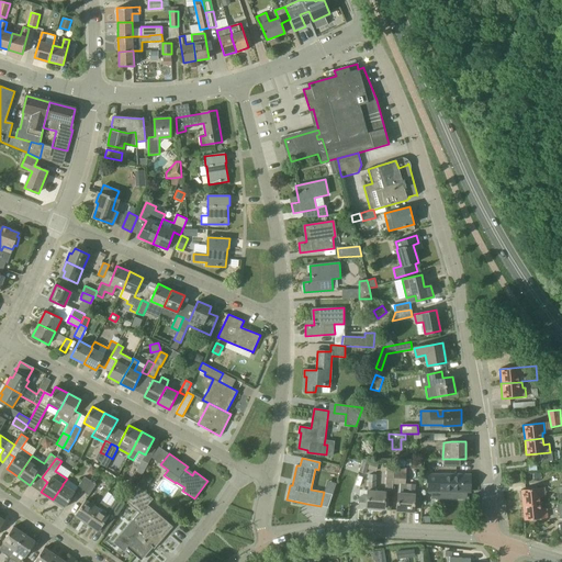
[(370,460),(362,459),(358,472),(366,473),(370,460)]
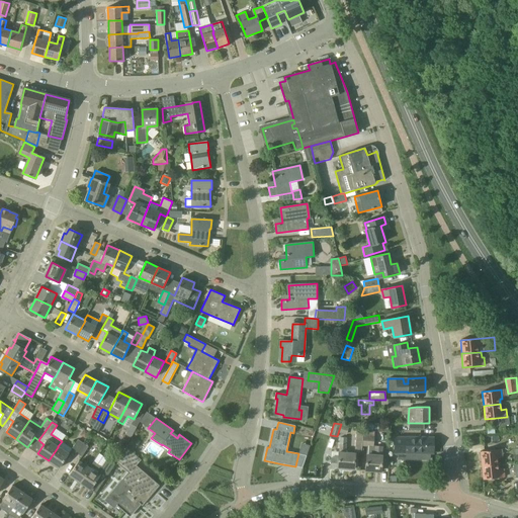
[(137,427),(137,426),(131,424),(124,435),(131,438),(137,427)]
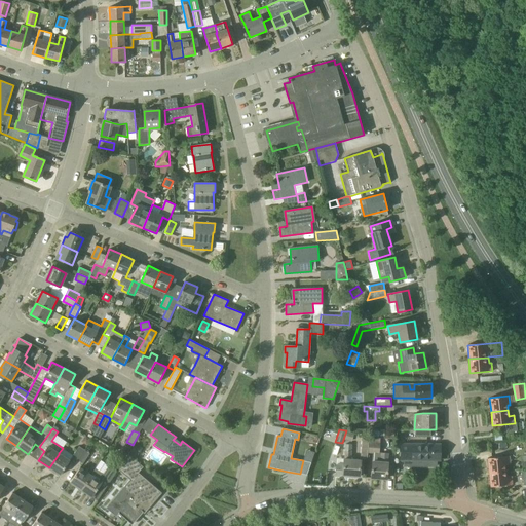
[(344,439),(351,442),(354,434),(346,430),(344,439)]
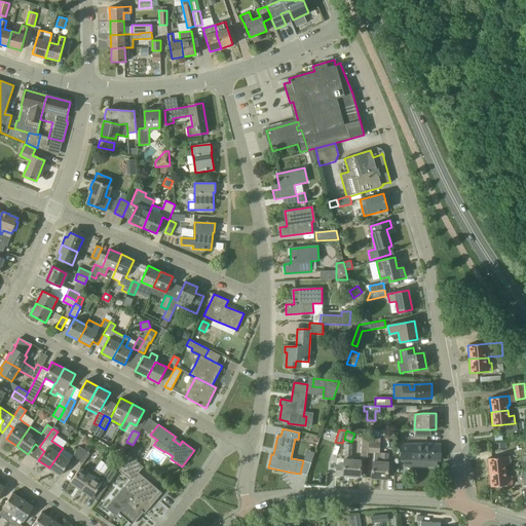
[(395,431),(384,430),(384,439),(393,439),(395,431)]
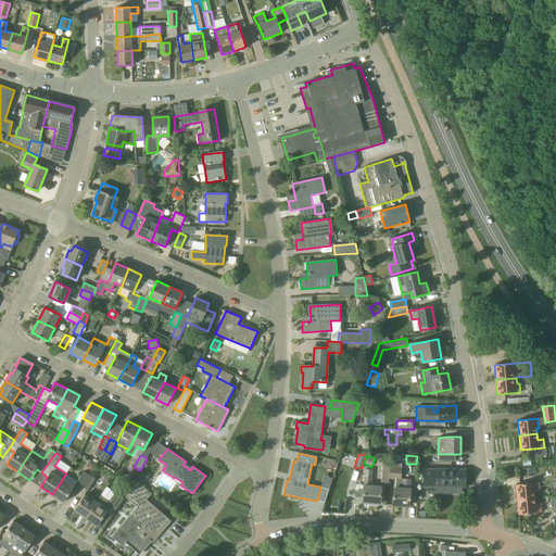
[(90,460),(86,467),(91,470),(96,464),(90,460)]
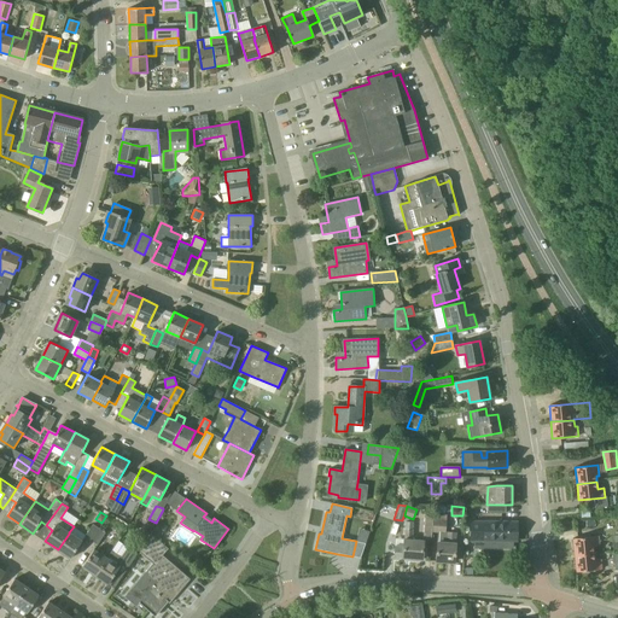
[(432,532),(445,534),(447,516),(433,514),(432,532)]
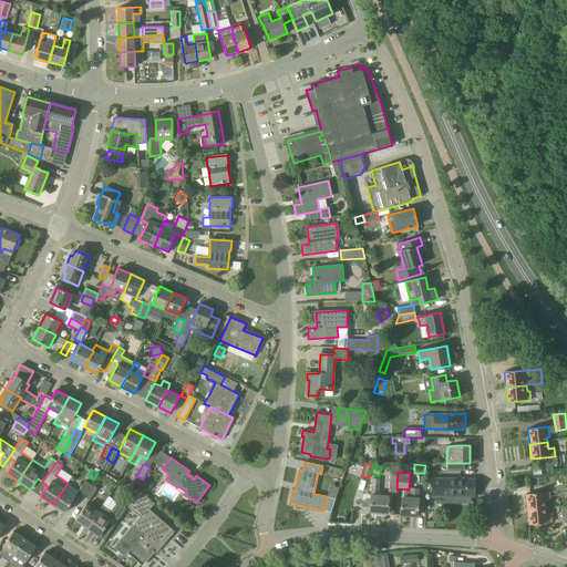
[(395,495),(397,488),(398,474),(390,473),(388,494),(395,495)]
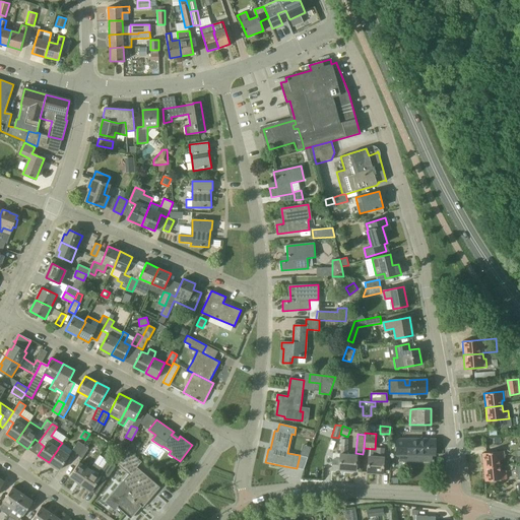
[(435,455),(435,440),(396,439),(395,455),(407,454),(407,461),(432,461),(432,455),(435,455)]
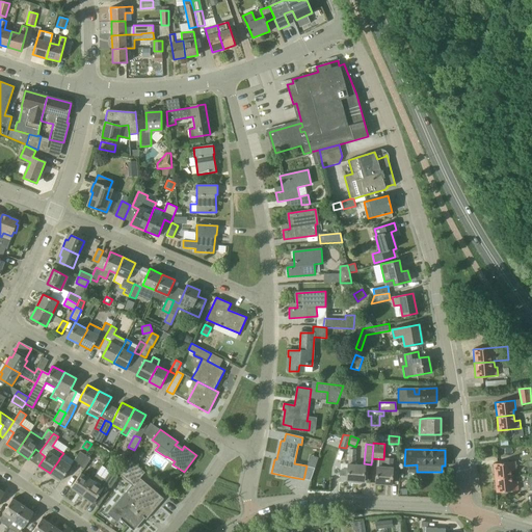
[(138,450),(133,457),(138,461),(143,453),(138,450)]
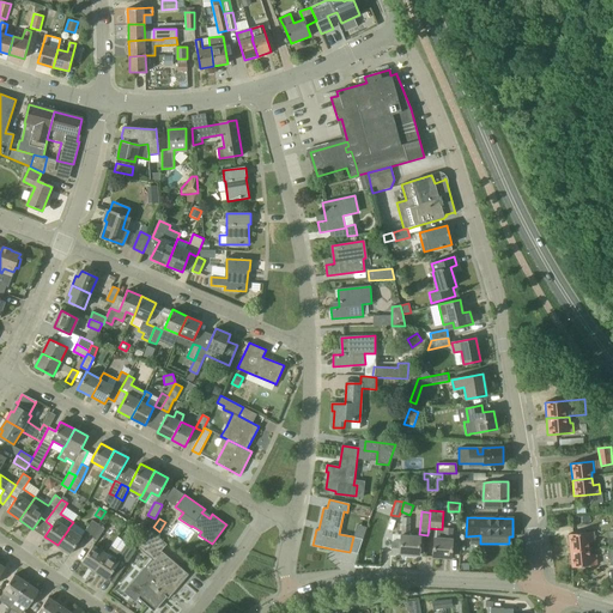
[(420,536),(410,535),(411,519),(404,519),(402,535),(401,535),(400,542),(392,542),(390,553),(399,553),(399,554),(419,556),(420,536)]
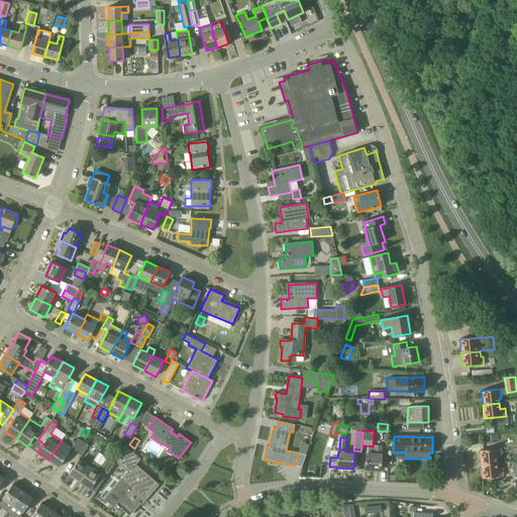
[(71,448),(76,452),(83,442),(78,438),(71,448)]
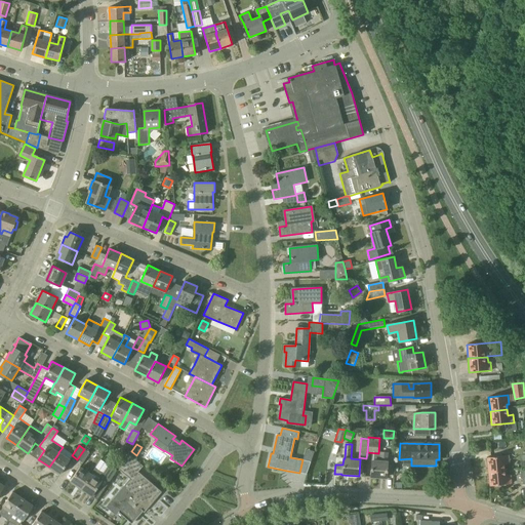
[(84,449),(77,459),(82,463),(89,453),(84,449)]
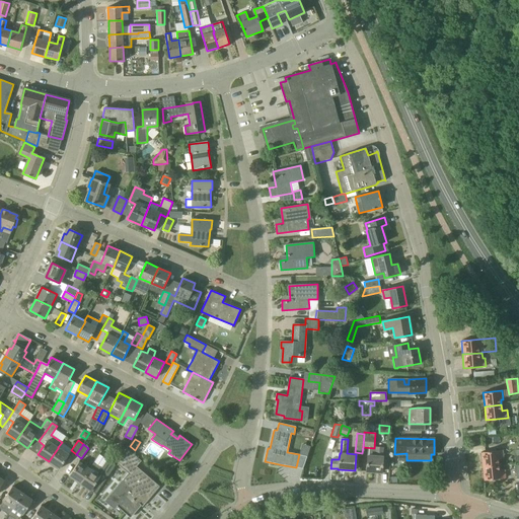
[(383,457),(382,457),(383,448),(376,447),(376,456),(367,456),(366,471),(381,472),(383,457)]
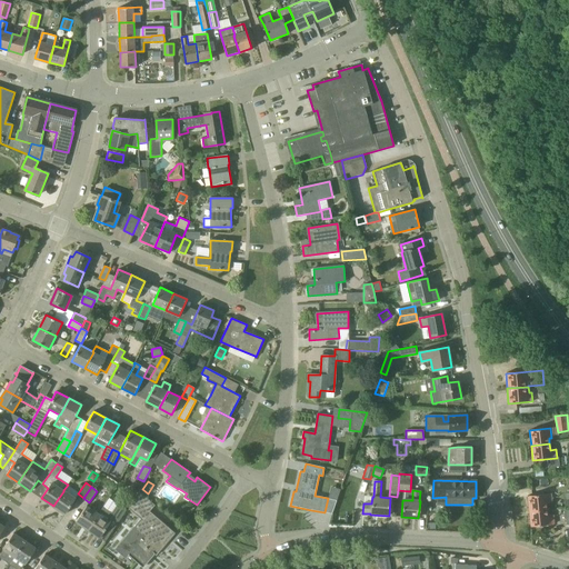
[(65,515),(76,499),(63,491),(53,506),(65,515)]
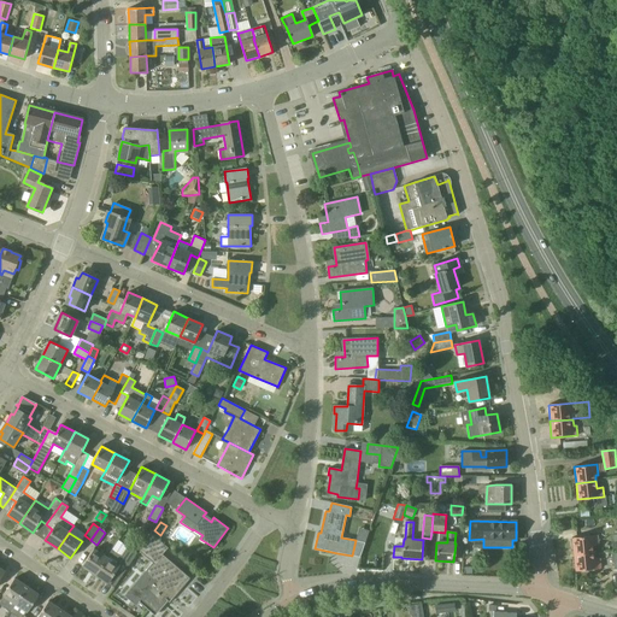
[(146,595),(140,601),(154,615),(168,600),(166,599),(171,593),(172,594),(175,597),(189,579),(164,557),(162,554),(168,547),(150,533),(144,542),(146,544),(140,552),(153,563),(156,565),(136,587),(146,595)]
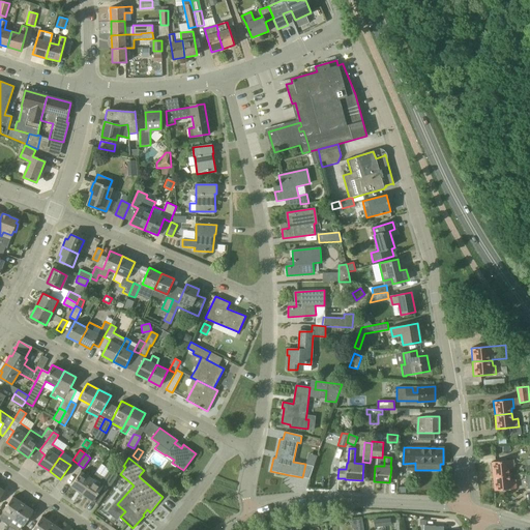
[(509,469),(514,468),(513,460),(492,462),(493,476),(509,474),(509,469)]
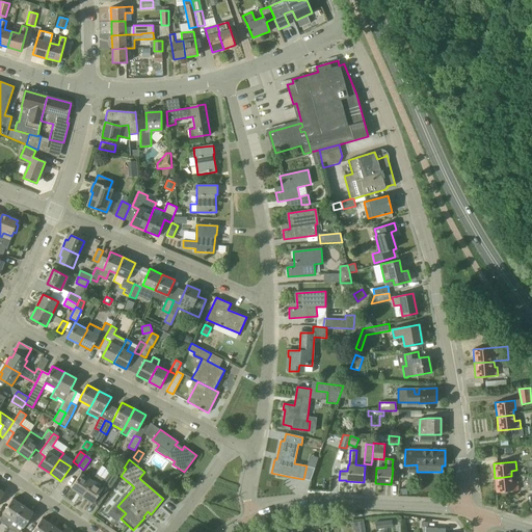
[(97,473),(104,478),(110,470),(102,464),(97,473)]
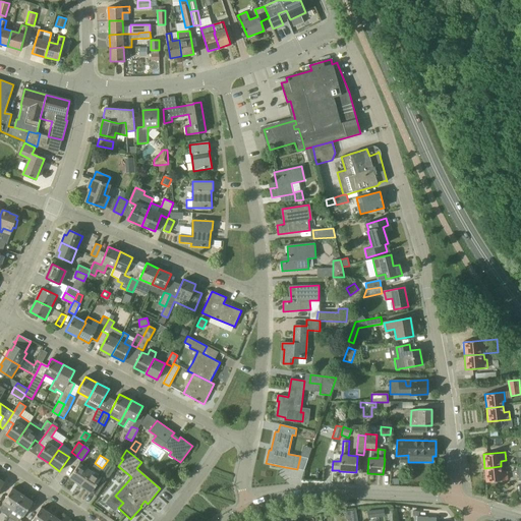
[(308,458),(300,456),(297,469),(304,471),(308,458)]
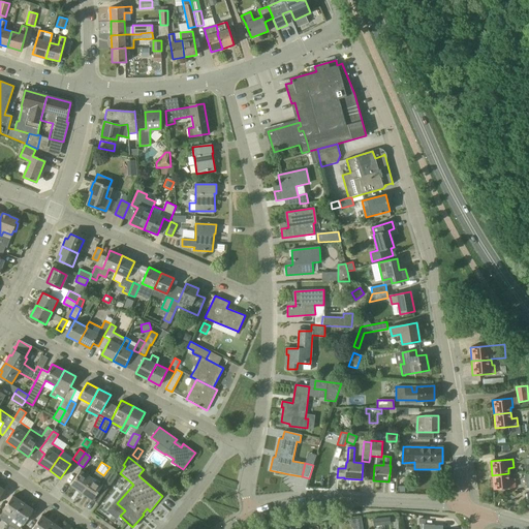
[(118,474),(110,468),(103,477),(95,471),(91,477),(91,478),(82,492),(93,500),(94,499),(97,502),(97,503),(97,504),(118,474)]
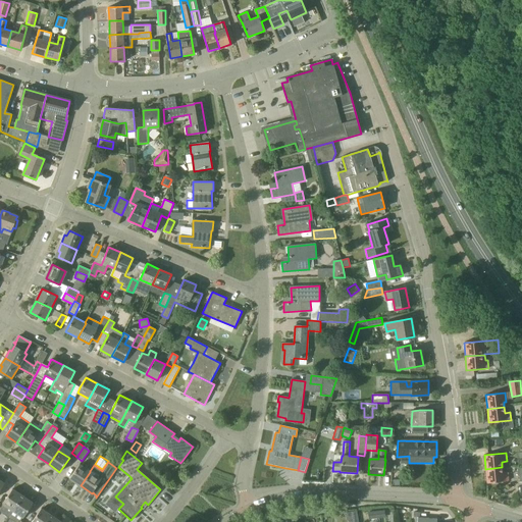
[(90,472),(90,471),(80,465),(69,478),(81,485),(90,472)]
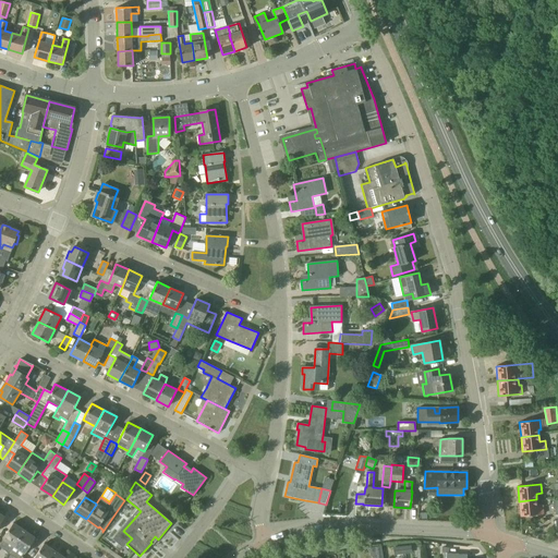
[(543,506),(537,506),(536,499),(519,501),(520,517),(544,513),(543,506)]
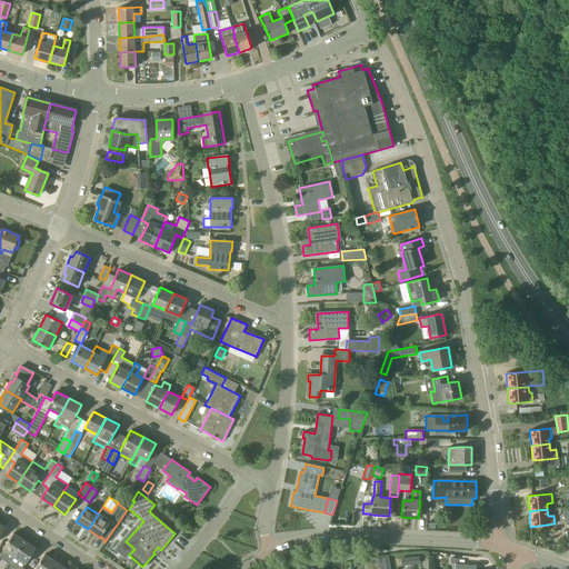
[(426,529),(436,529),(437,520),(426,520),(426,529)]
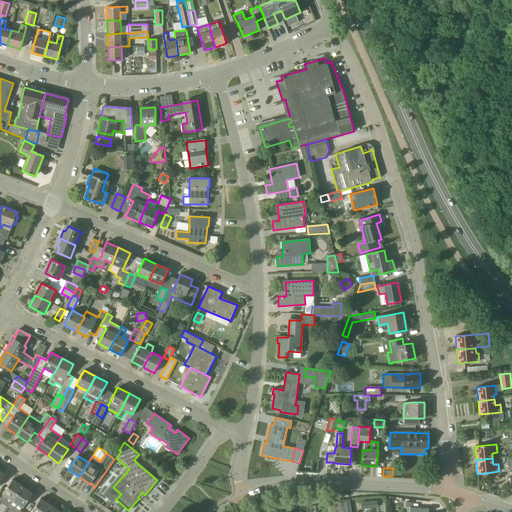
[(3,494),(8,497),(3,505),(8,508),(22,487),(12,480),(3,494)]
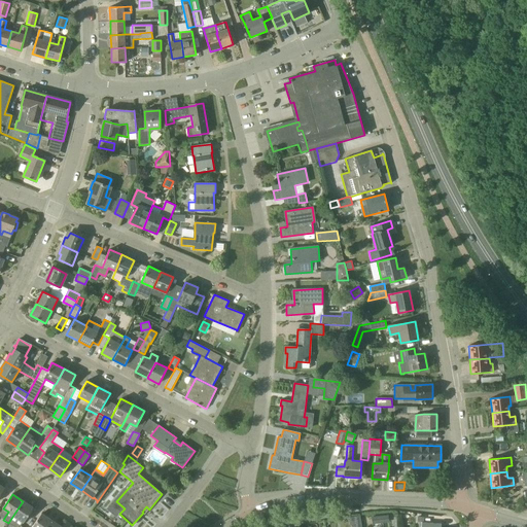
[(8,523),(13,526),(19,519),(24,523),(34,507),(23,501),(8,523)]
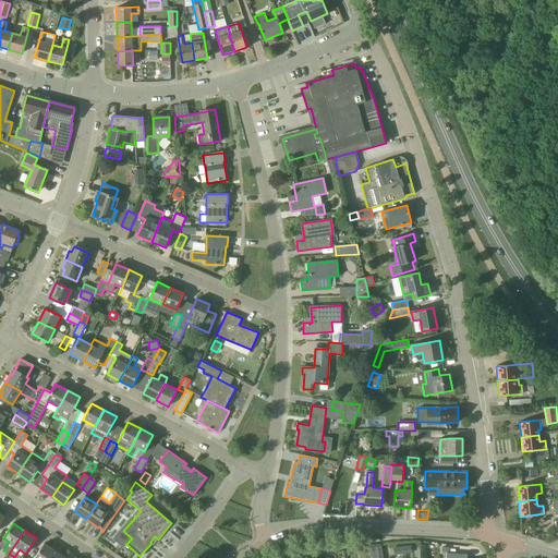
[(50,557),(56,552),(45,544),(34,557),(50,557)]
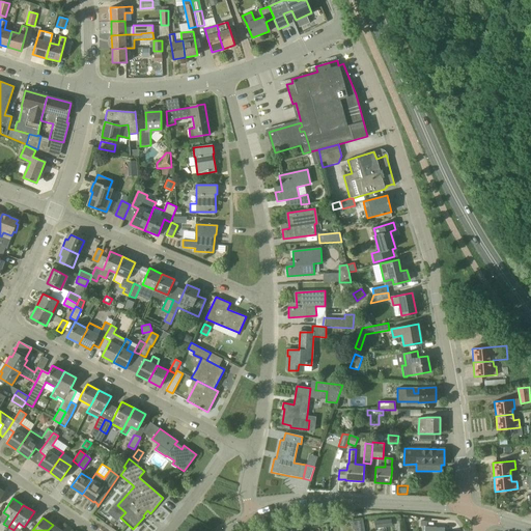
[(364,530),(363,520),(352,521),(353,528),(355,530),(364,530)]
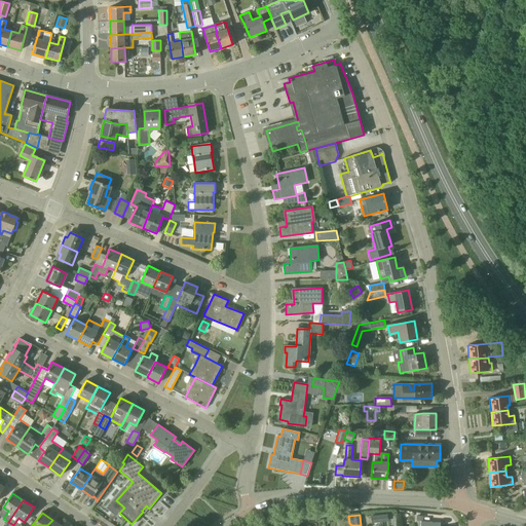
[(387,515),(371,516),(371,523),(388,522),(387,515)]
